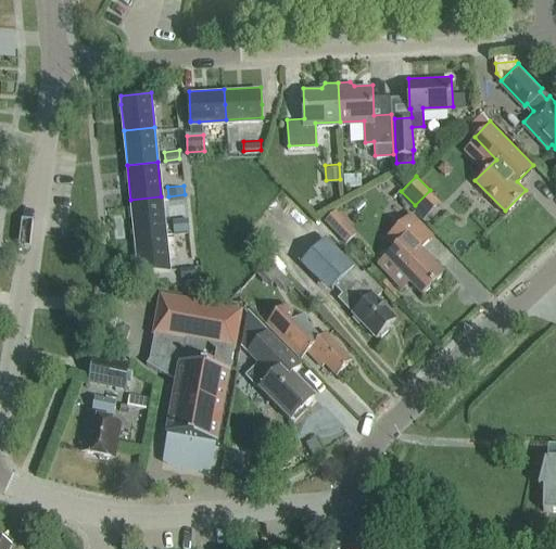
[(161,196),(130,200),(134,234),(164,232),(161,196)]
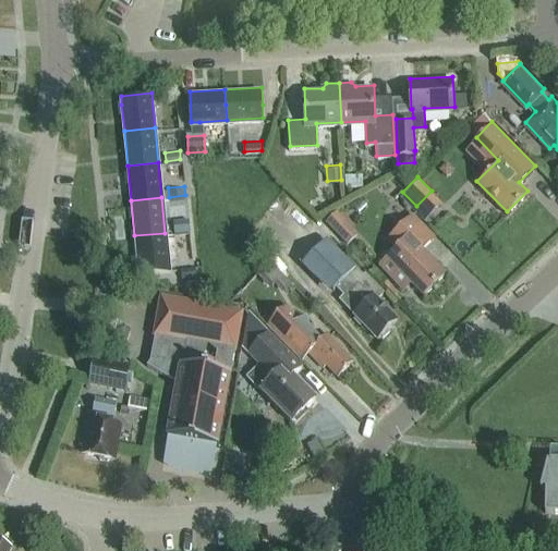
[(388,234),(398,244),(380,260),(404,285),(412,278),(424,291),(444,270),(420,246),(433,233),(411,212),(388,234)]
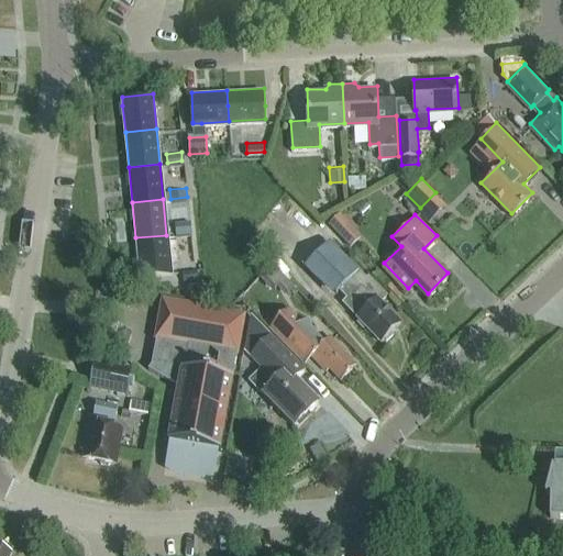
[(191,230),(190,218),(174,220),(175,232),(191,230)]
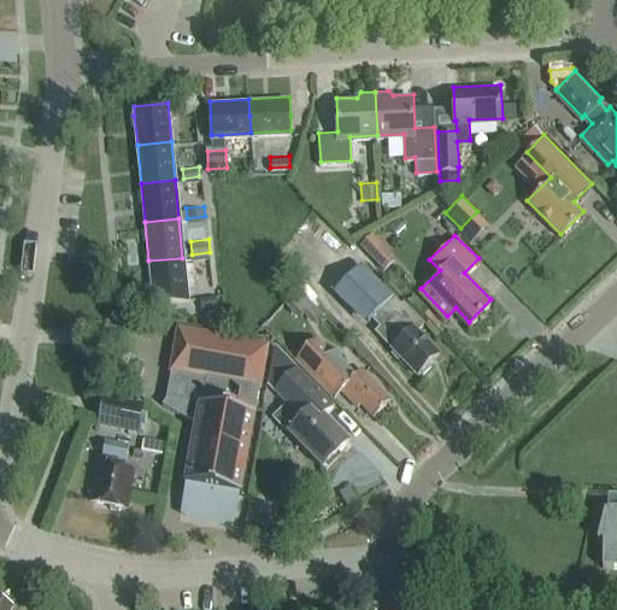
[(395,254),(385,242),(371,254),(382,267),(395,254)]
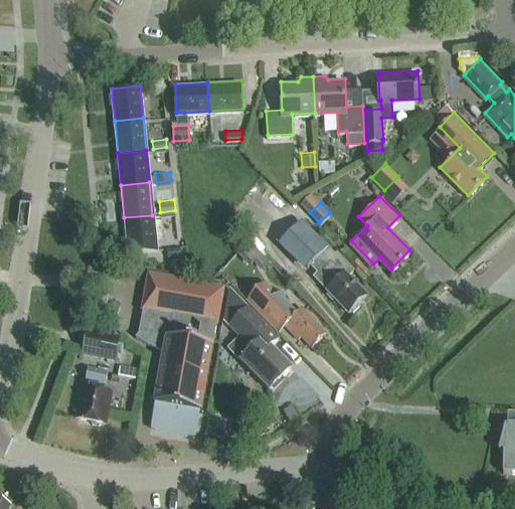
[(152,215),(124,217),(127,250),(155,247),(152,215)]
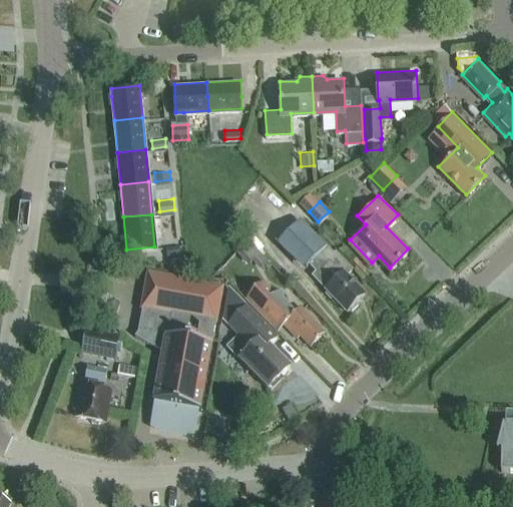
[(351,267),(335,250),(333,252),(301,218),(281,237),(306,263),(312,258),(320,266),(312,273),(347,308),(364,291),(346,273),(351,267)]
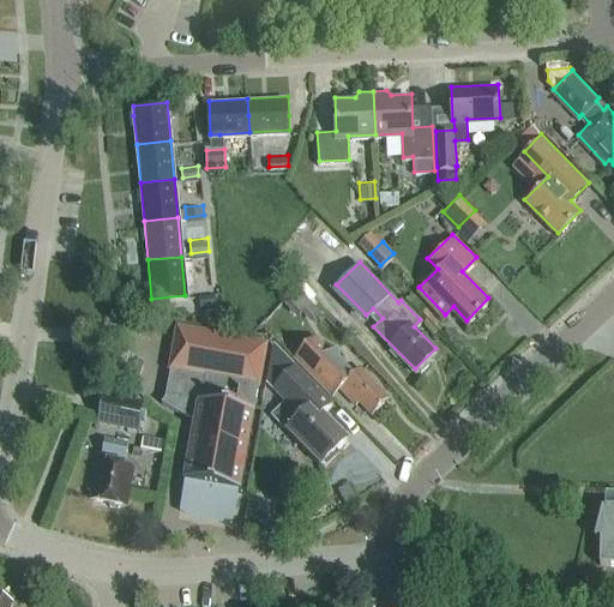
[(216,302),(215,292),(198,294),(199,305),(216,302)]
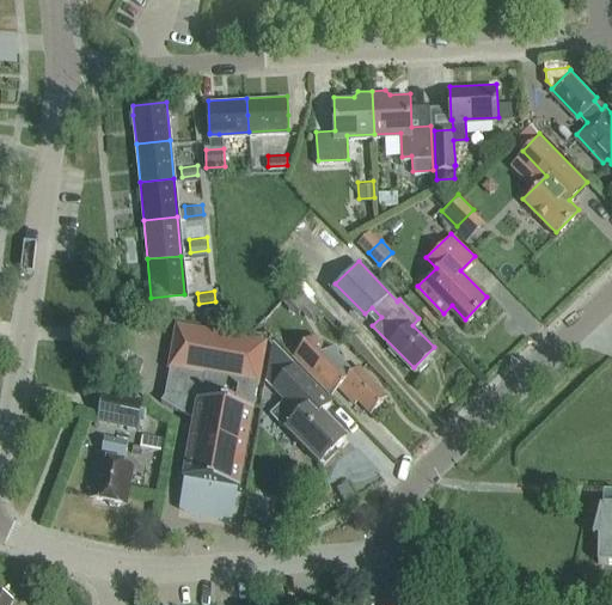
[(319,307),(310,299),(304,305),(312,313),(319,307)]
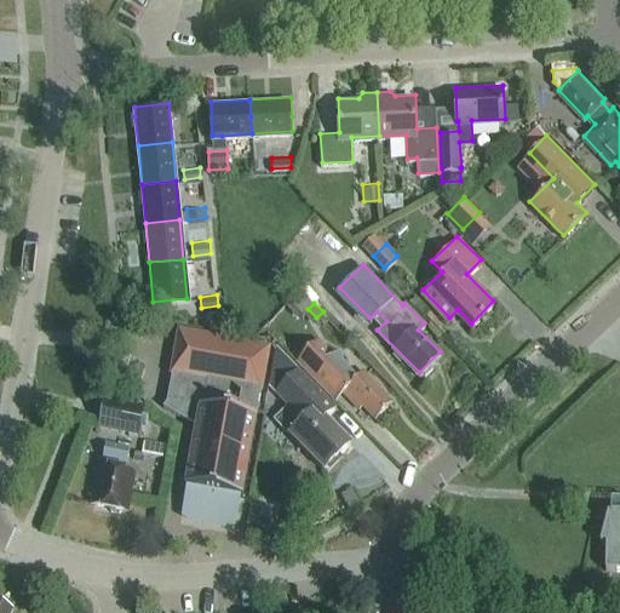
[(184,483),(188,483),(188,494),(189,494),(185,514),(231,522),(233,516),(234,516),(239,493),(242,494),(258,410),(250,408),(250,404),(257,406),(260,387),(262,387),(269,344),(177,326),(170,368),(171,370),(165,397),(162,404),(196,423),(184,483)]
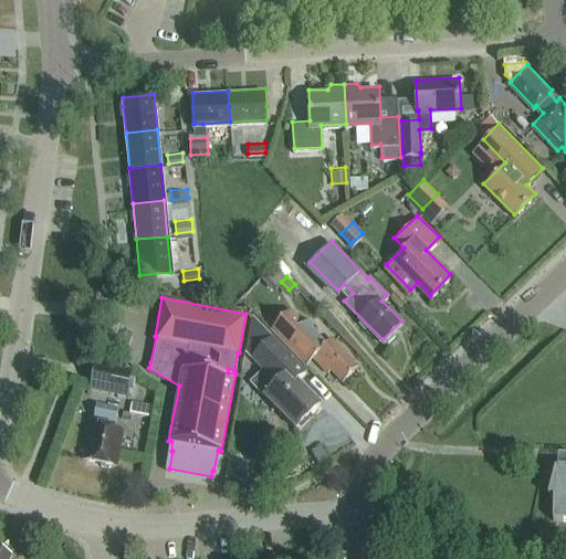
[(314,355),(327,369),(331,367),(343,379),(357,365),(346,352),(346,351),(332,336),(325,341),(315,330),(312,320),(306,322),(291,306),(271,326),(290,346),(306,362),(314,355)]
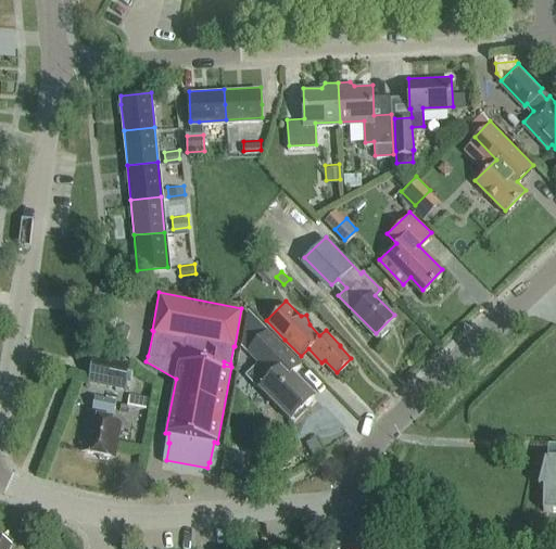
[(247,320),(254,329),(264,319),(255,311),(247,320)]
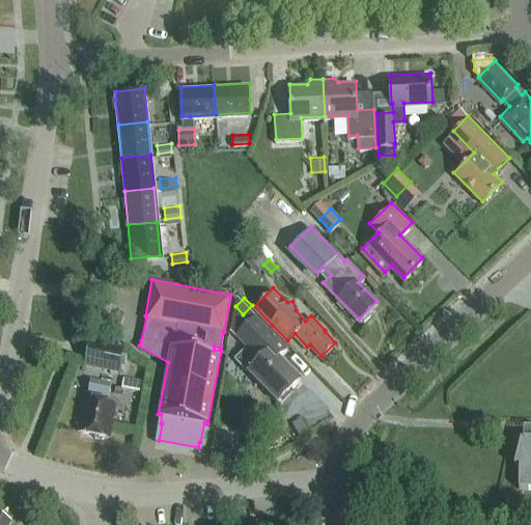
[(118,324),(122,311),(104,306),(101,319),(118,324)]
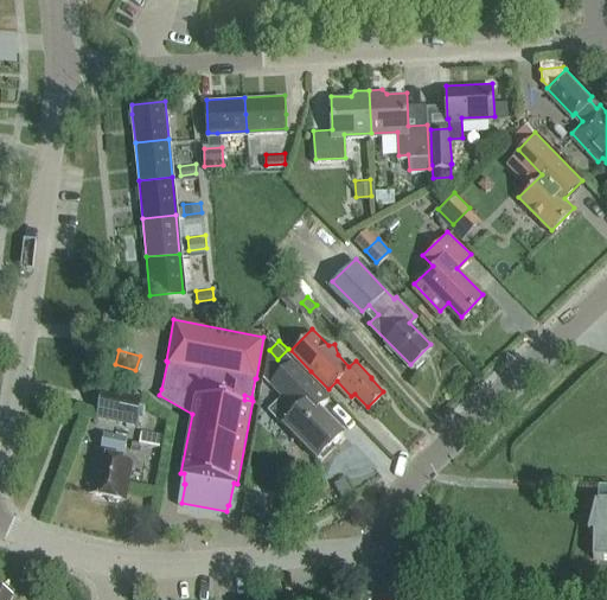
[(342,429),(317,403),(326,394),(292,358),(268,381),(295,409),(282,422),(314,455),(342,429)]
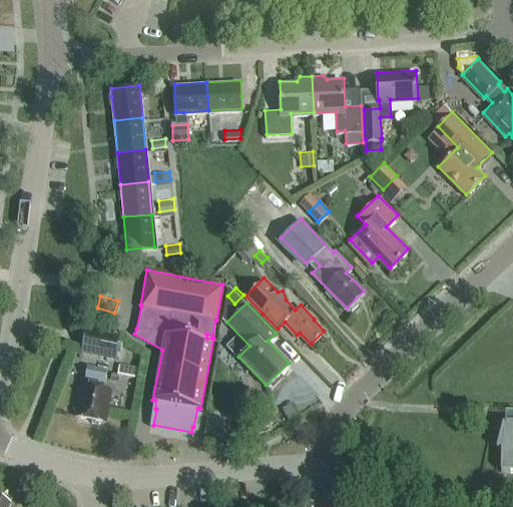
[(118,333),(118,332),(98,320),(93,327),(92,327),(88,350),(114,355),(118,333)]
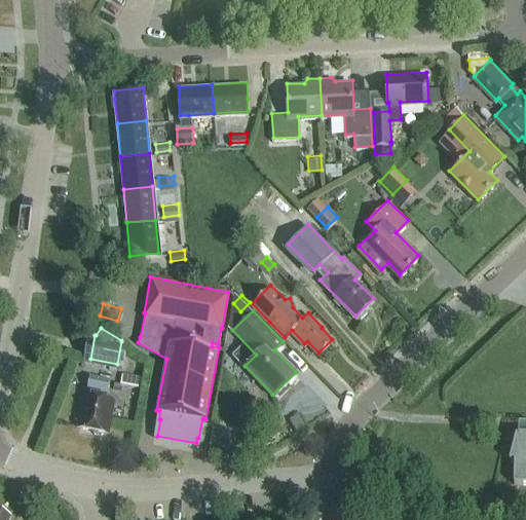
[(105,430),(111,396),(105,395),(108,377),(88,373),(79,424),(105,430)]
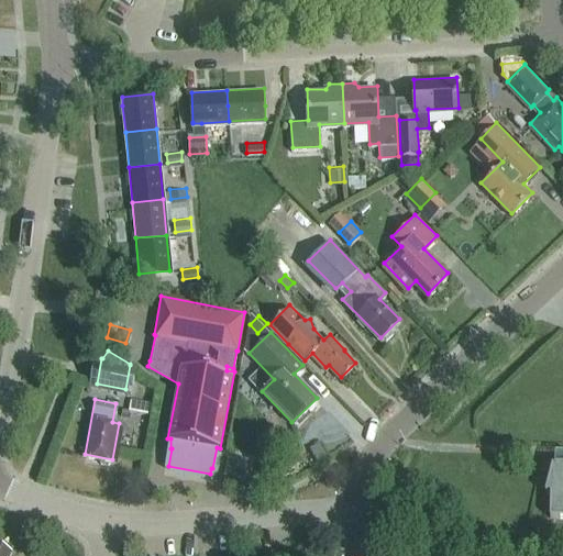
[(550,514),(562,513),(562,449),(555,449),(554,462),(553,460),(545,489),(547,490),(548,489),(551,490),(550,514)]
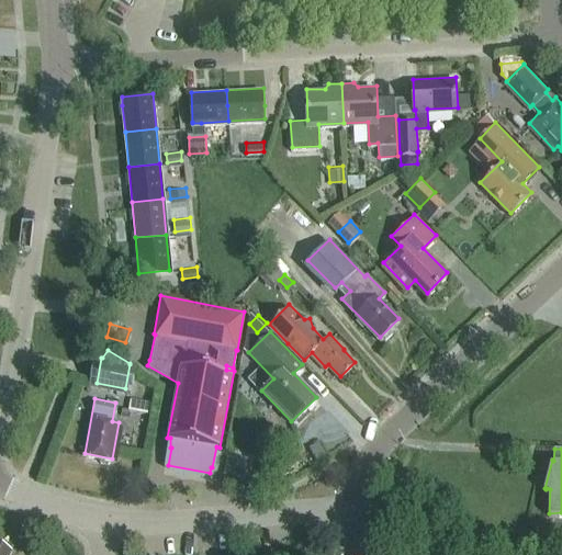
[(8,547),(7,543),(1,541),(0,541),(0,554),(7,554),(10,548),(8,547)]
